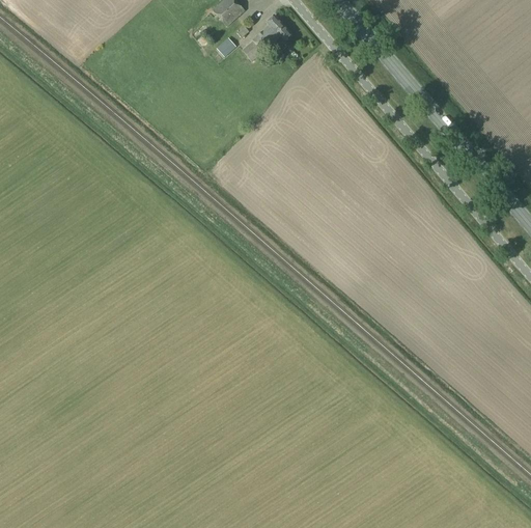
[(227,25),(245,9),(236,0),(222,0),(213,8),(227,25)]
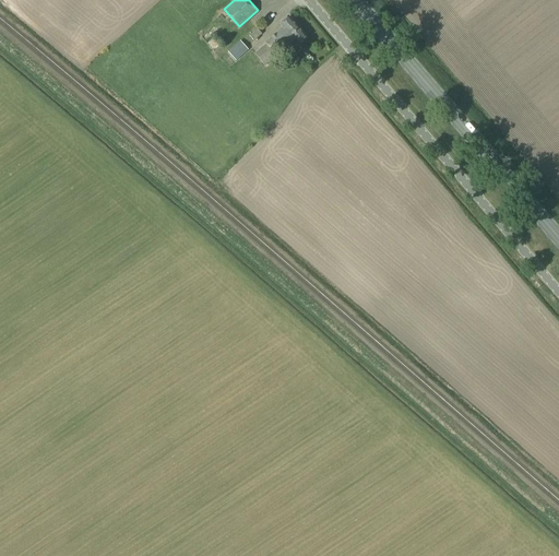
[(265,40),(266,42),(256,51),(265,63),(276,54),(294,38),(298,43),(307,35),(289,14),(280,23),(283,26),(265,40)]
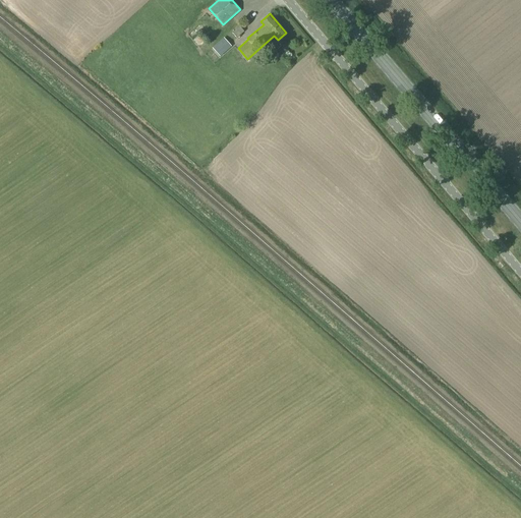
[(237,36),(244,30),(239,23),(232,30),(237,36)]
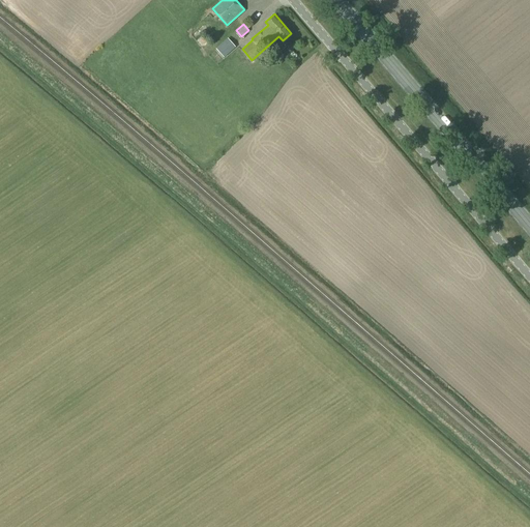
[(224,56),(236,46),(228,36),(216,47),(207,55),(214,64),(224,56)]
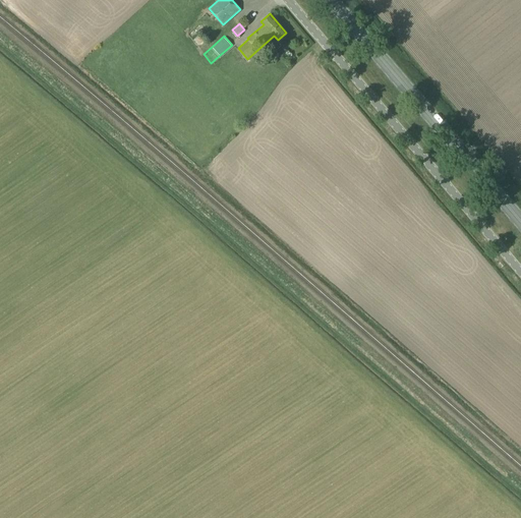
[(227,88),(231,83),(227,77),(222,81),(227,88)]
